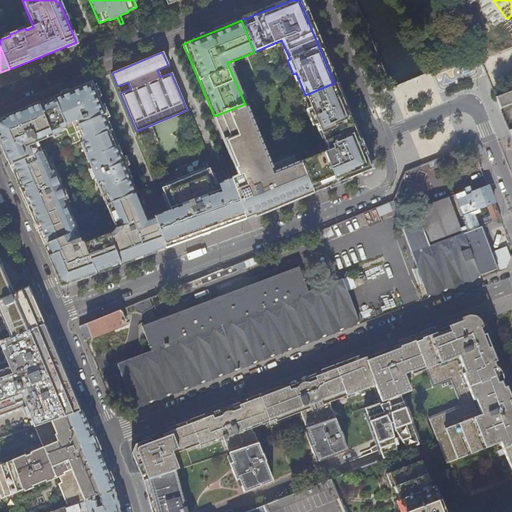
[(137,193),(91,82),(73,89),(53,97),(64,125),(71,122),(76,133),(78,132),(82,142),(80,143),(106,206),(134,194),(137,193)]
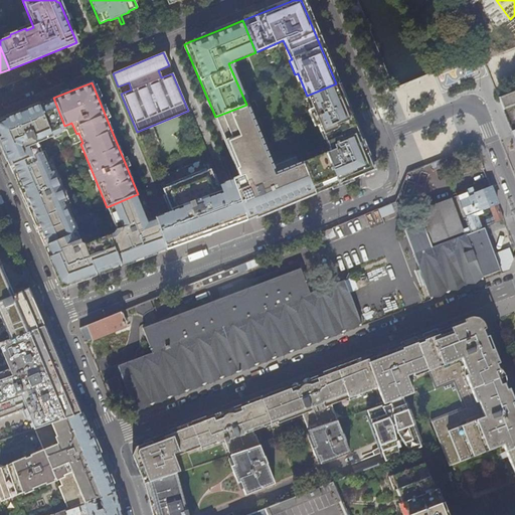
[(372,170),(336,83),(307,96),(330,151),(302,163),(315,193),(372,170)]
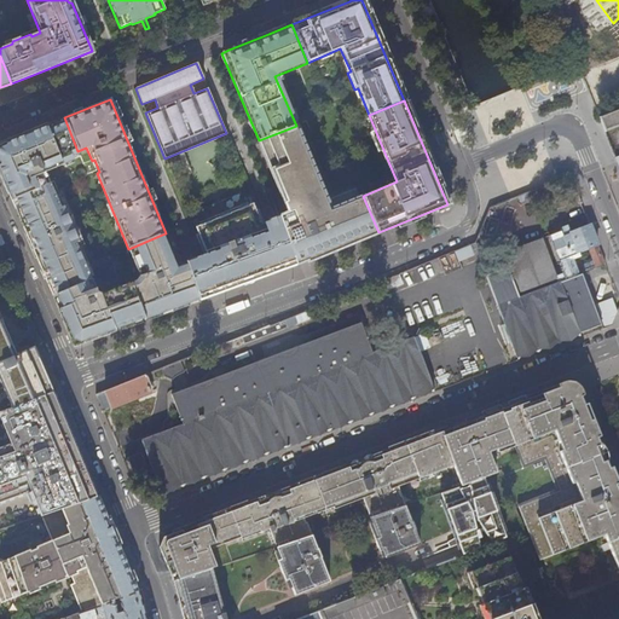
[(618,109),(599,117),(606,132),(618,126),(618,109)]
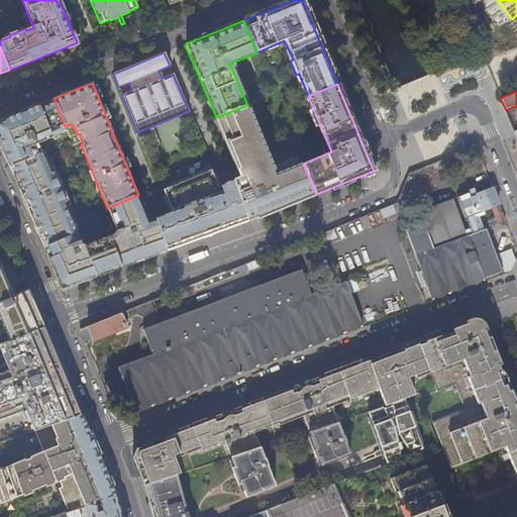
[(38,141),(67,130),(65,126),(54,98),(34,106),(0,120),(0,144),(44,246),(76,233),(63,202),(66,201),(54,172),(50,173),(38,141)]
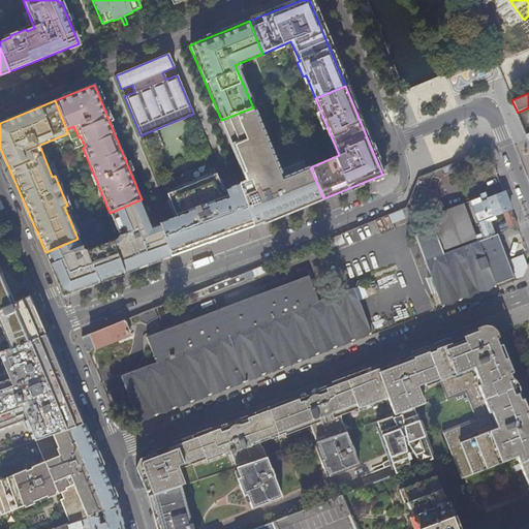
[(323,198),(310,167),(282,178),(253,107),(221,120),(246,182),(239,185),(254,225),(277,215),(293,209),(294,211),(323,198)]
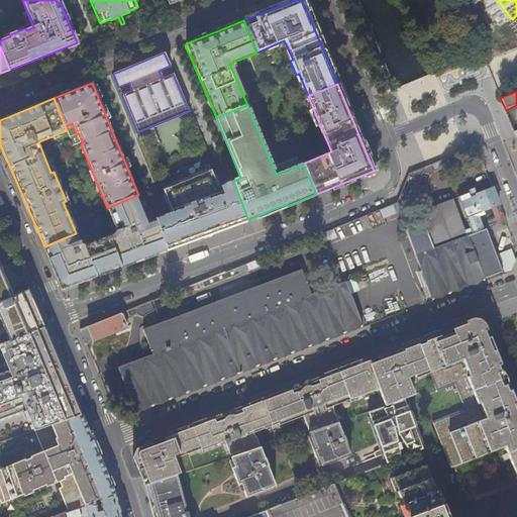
[(248,220),(233,181),(220,186),(215,175),(213,176),(210,169),(206,171),(205,169),(166,186),(167,188),(162,189),(165,195),(163,196),(170,213),(156,218),(168,249),(213,233),(248,220)]
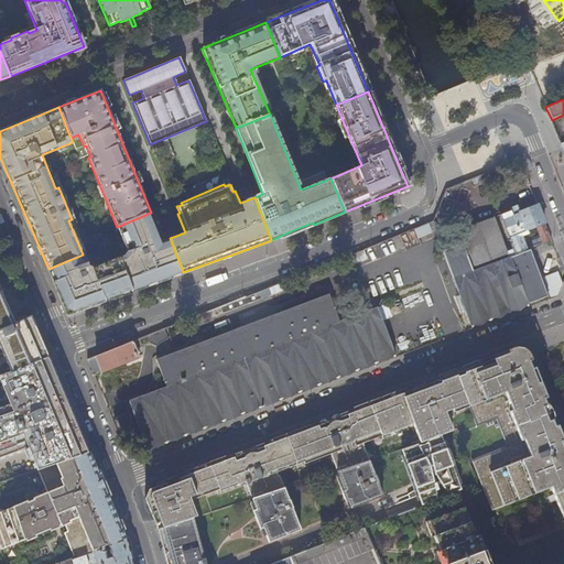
[(465,184),(445,192),(454,214),(474,206),(465,184)]
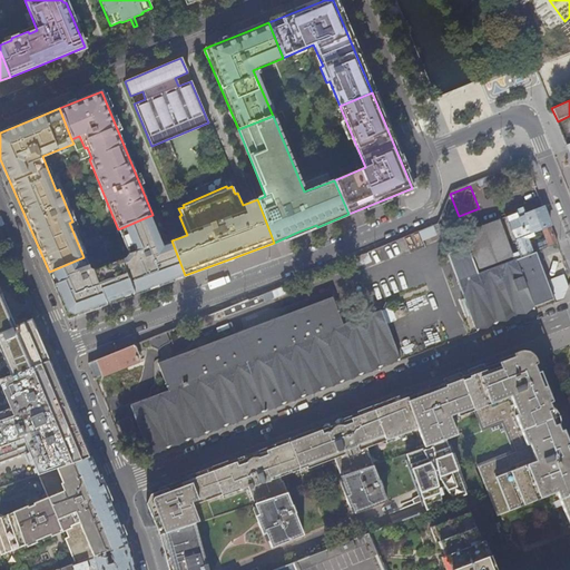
[(557,243),(543,207),(523,214),(522,210),(505,217),(521,256),(557,243)]
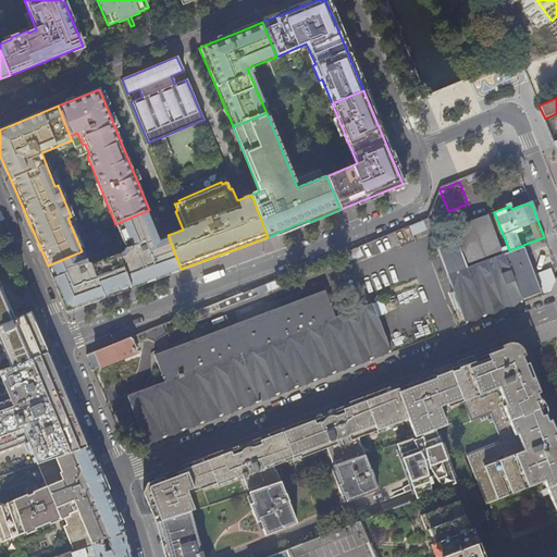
[(67,311),(181,269),(168,235),(158,239),(146,211),(115,224),(125,249),(120,252),(89,264),(86,262),(82,251),(48,265),(67,311)]
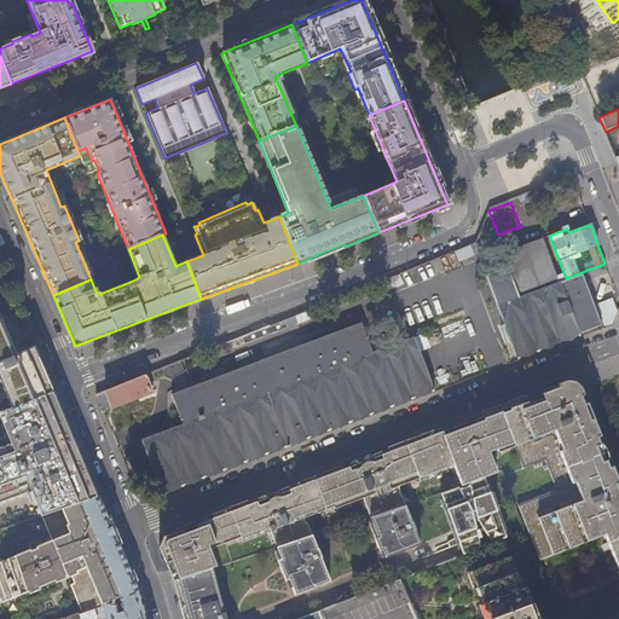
[(487,275),(516,357),(602,325),(582,275),(520,298),(509,267),(487,275)]
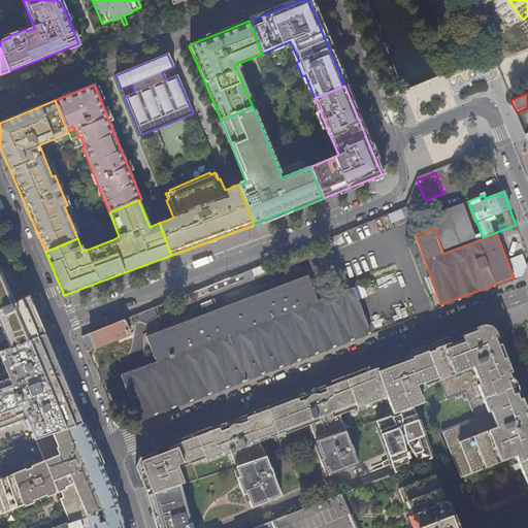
[(128,398),(135,419),(370,331),(354,288),(317,300),(307,274),(144,334),(152,354),(140,359),(143,365),(119,374),(127,395),(124,395),(119,384),(106,389),(112,404),(128,398)]
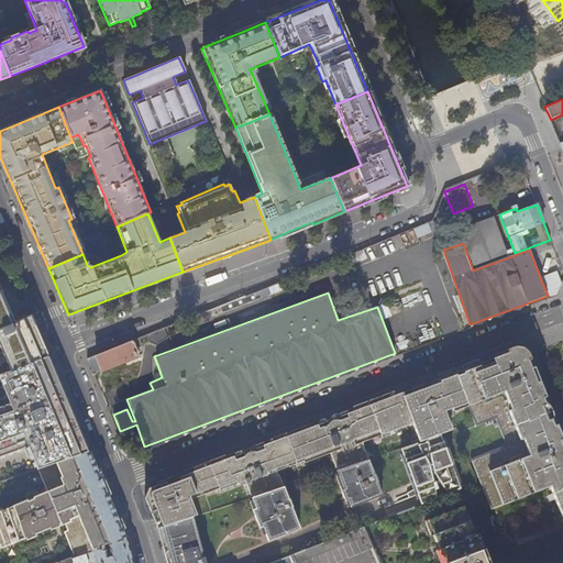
[(0,338),(20,331),(15,322),(11,323),(0,297),(0,338)]
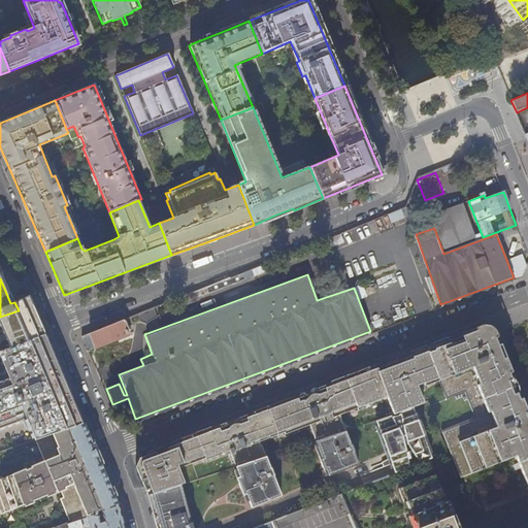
[(35,318),(26,298),(14,302),(19,310),(0,317),(0,326),(2,331),(8,348),(42,335),(35,318)]
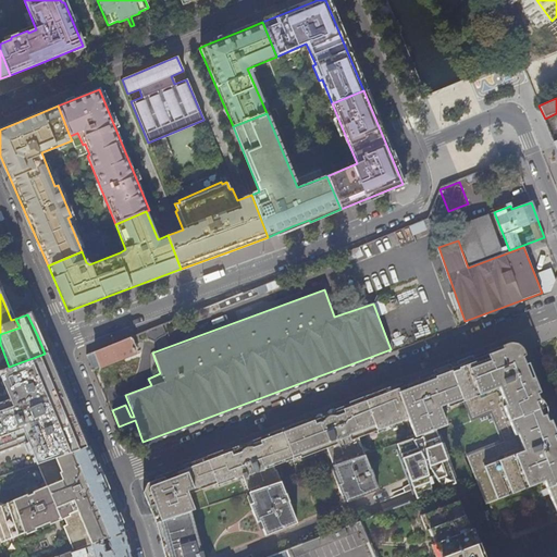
[(162,324),(144,331),(147,337),(155,339),(156,337),(157,336),(159,335),(165,333),(162,324)]
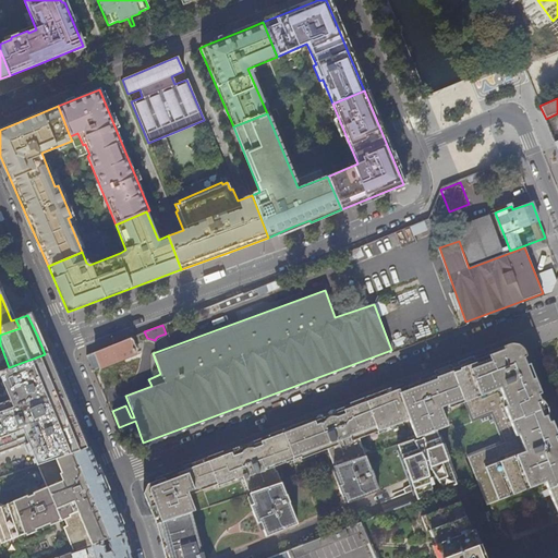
[(108,346),(86,354),(86,356),(92,368),(134,351),(133,348),(136,347),(134,342),(140,341),(136,335),(108,346)]
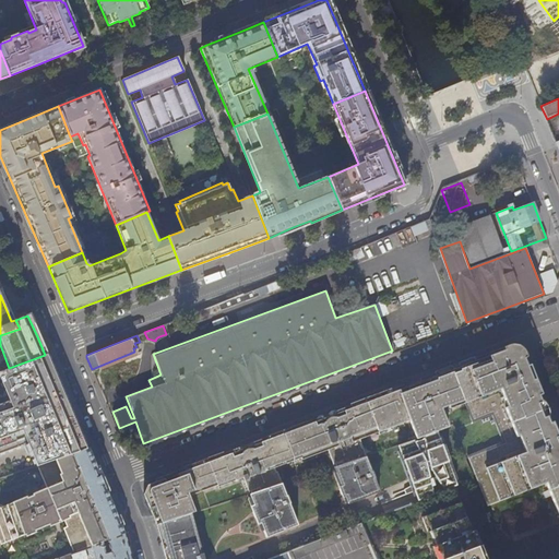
[(527,357),(526,353),(525,349),(523,347),(522,346),(518,344),(521,352),(524,359),(527,357)]
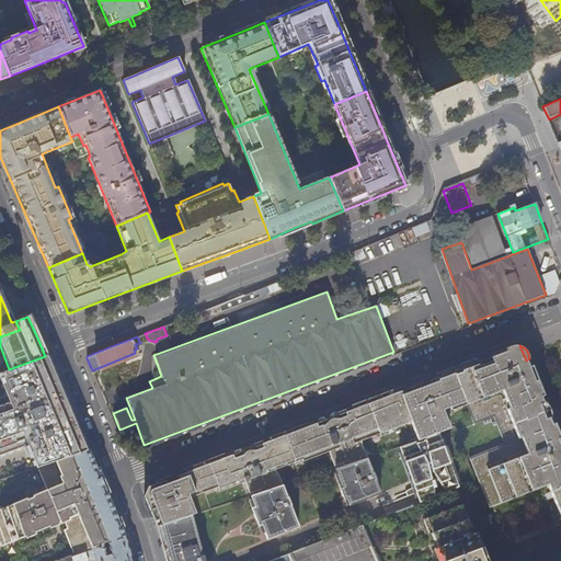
[(367,457),(448,431),(442,411),(449,409),(450,412),(466,407),(472,423),(541,400),(540,398),(528,366),(527,363),(526,361),(523,353),(522,352),(521,351),(519,350),(518,348),(517,348),(515,348),(513,348),(512,348),(511,350),(510,346),(422,379),(423,381),(410,387),(409,385),(339,410),(340,413),(325,419),(324,415),(255,442),(256,444),(242,449),(241,446),(156,480),(149,493),(159,525),(160,525),(193,514),(251,495),(283,484),(335,468),(367,457)]
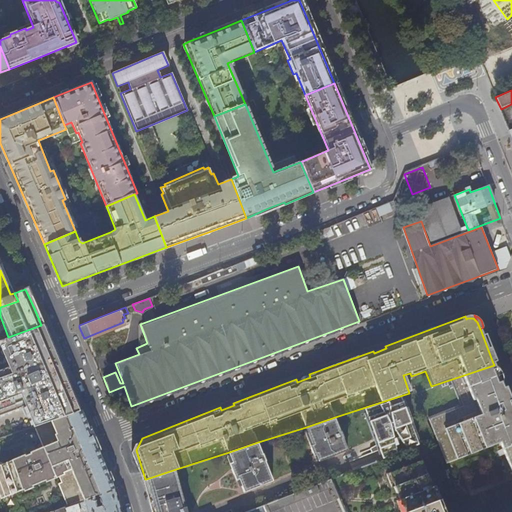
[(8,337),(0,339),(0,356),(4,355),(7,362),(0,364),(0,415),(25,406),(34,427),(79,411),(42,325),(41,325),(8,337)]
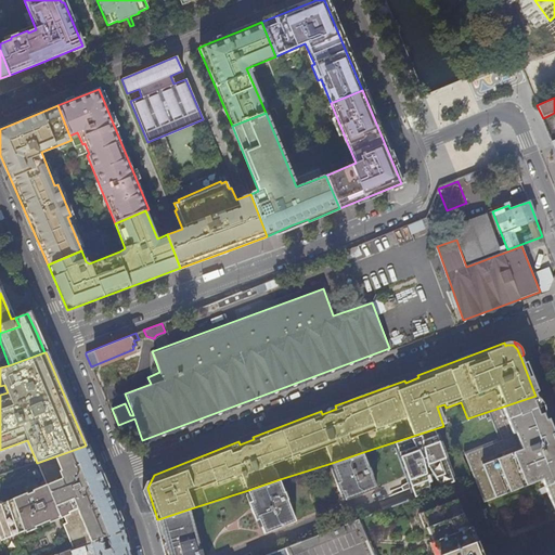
[(539,391),(526,360),(523,362),(534,394),(539,391)]
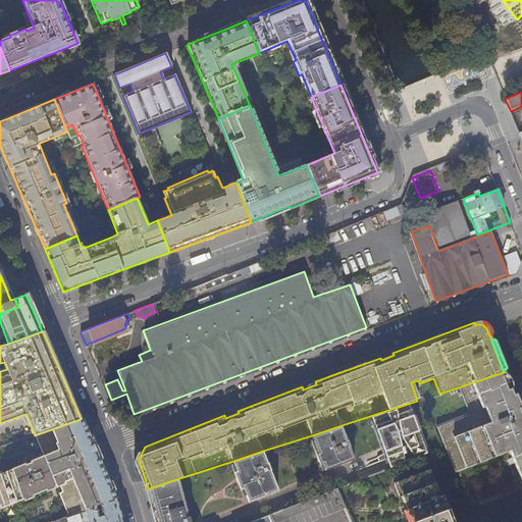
[(505,374),(504,372),(439,394),(440,397),(460,388),(470,412),(436,425),(451,462),(521,426),(521,417),(513,395),(512,393),(511,390),(505,374)]
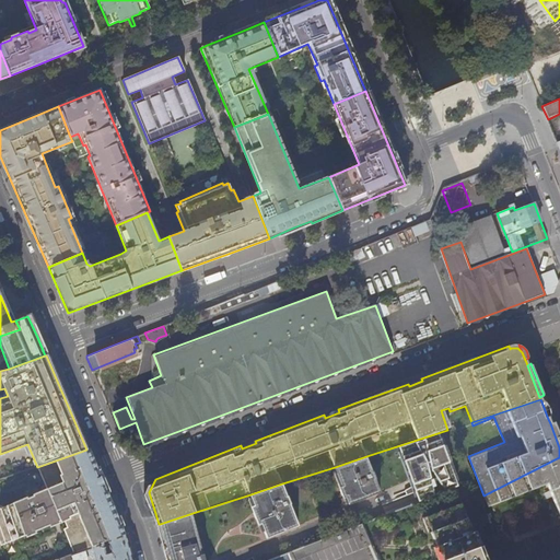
[(551,411),(551,409),(550,407),(549,406),(547,404),(544,401),(541,401),(548,419),(549,418),(550,417),(551,415),(551,412),(551,411)]
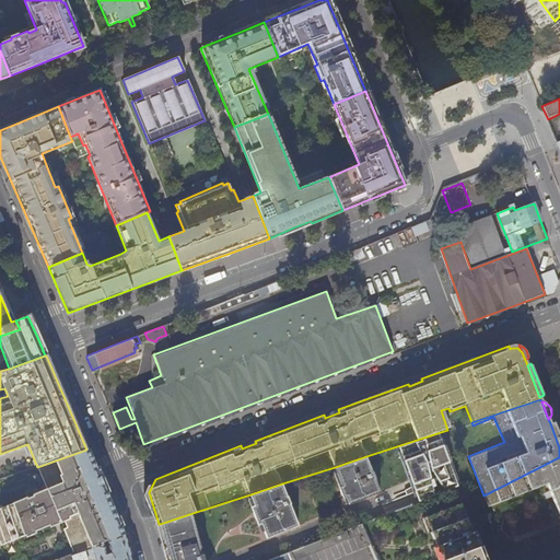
[(559,433),(555,421),(550,423),(559,447),(559,433)]
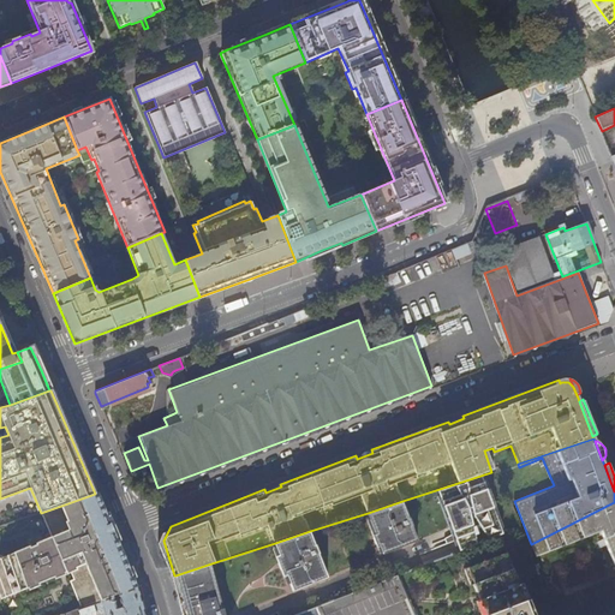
[(137,586),(119,544),(107,514),(102,503),(99,493),(95,494),(41,513),(51,541),(35,545),(36,547),(28,550),(27,548),(0,557),(0,595),(11,592),(71,571),(72,583),(82,608),(137,586)]
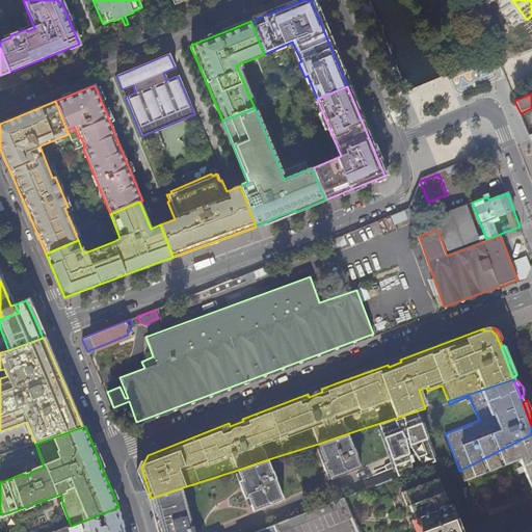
[(362,469),(357,455),(354,446),(353,446),(348,433),(318,444),(325,462),(322,463),(325,473),(329,472),(331,479),(362,469)]
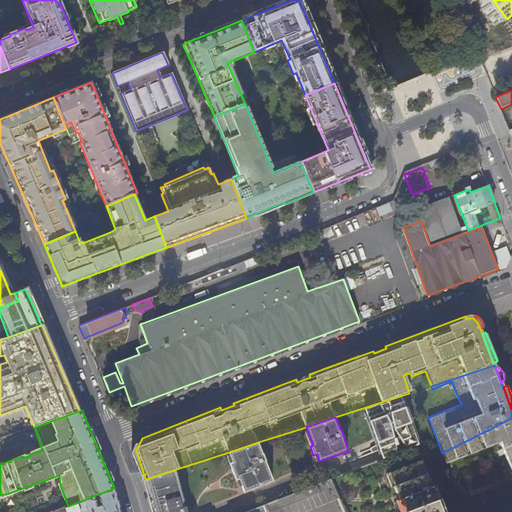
[(511,418),(442,453),(445,461),(499,439),(511,472),(511,476),(511,477),(511,479),(511,418)]
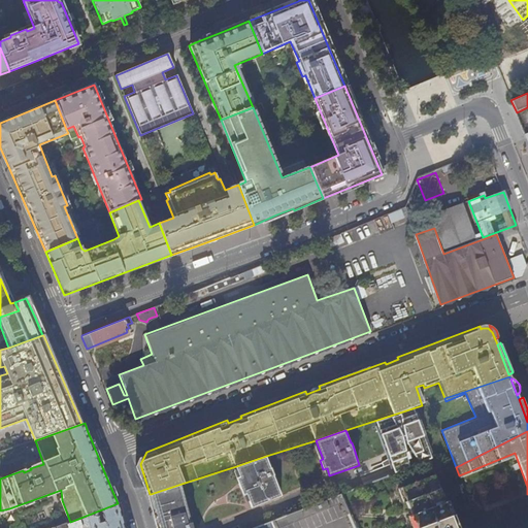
[(282,496),(273,475),(274,475),(271,467),(270,468),(266,456),(236,466),(240,476),(246,494),(252,507),(282,496)]
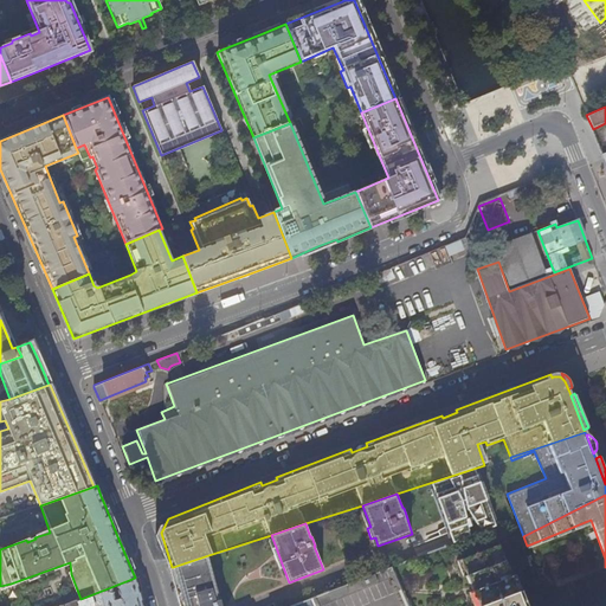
[(523,605),(500,545),(461,560),(478,605),(523,605)]
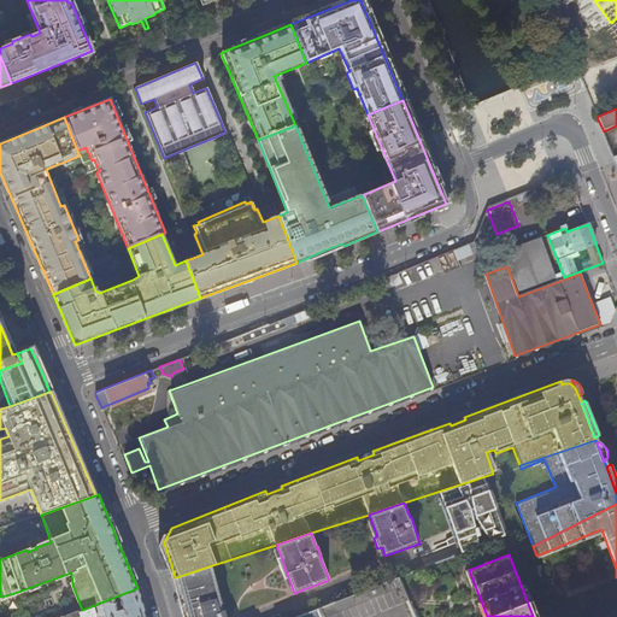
[(288,577),(281,557),(277,558),(285,579),(288,577)]
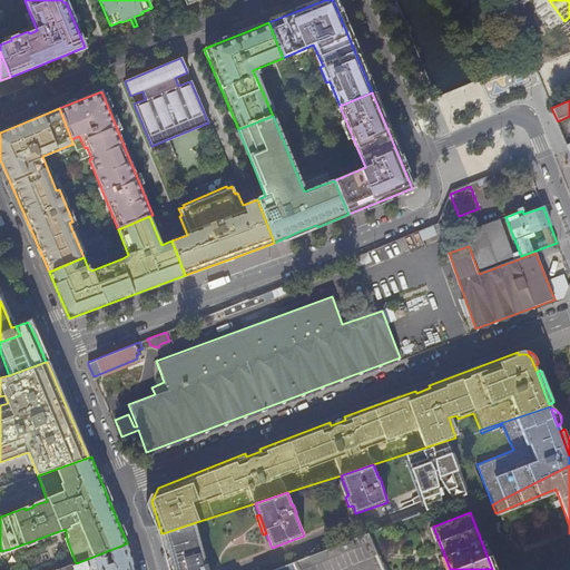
[(208,569),(207,564),(206,564),(196,522),(163,533),(161,533),(172,566),(168,567),(169,569),(208,569)]
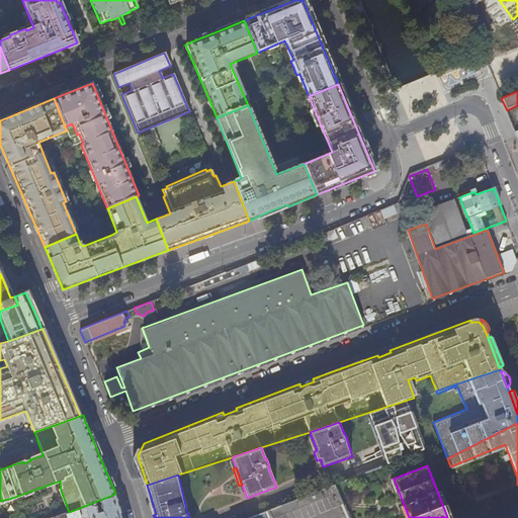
[(349,517),(335,485),(267,512),(269,517),(349,517)]
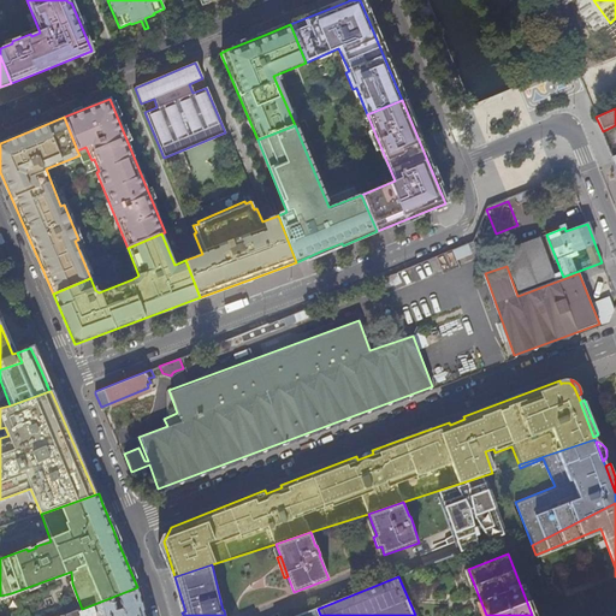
[(99,615),(104,615),(143,615),(142,605),(137,587),(82,609),(63,615),(99,615)]
